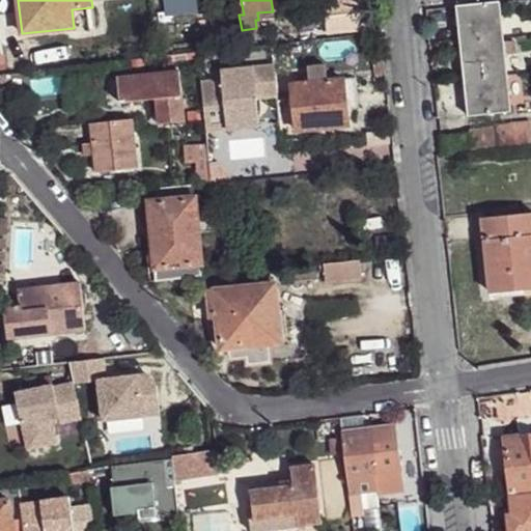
[(296,0),(297,9),(306,8),(315,7),(316,18),(325,17),(327,32),(366,28),(361,0),(359,0),(358,0),(351,1),(350,0),(296,0)]
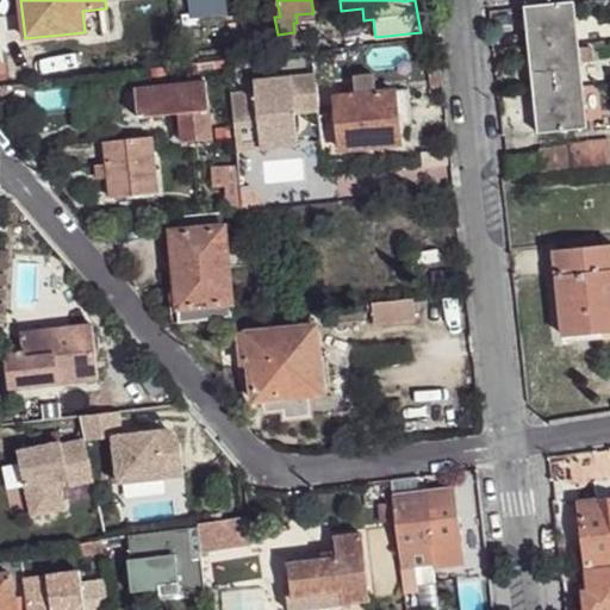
[(574,1),(524,7),(529,49),(579,44),(574,1)]
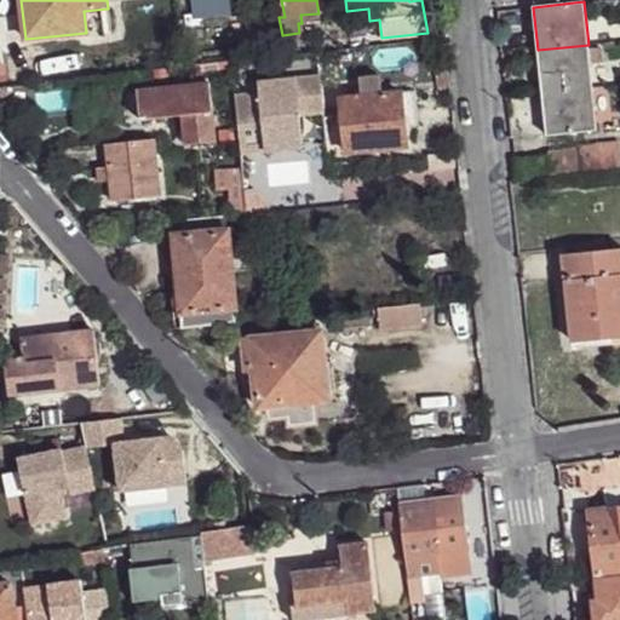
[(357,10),(346,11),(349,24),(360,23),(357,10)]
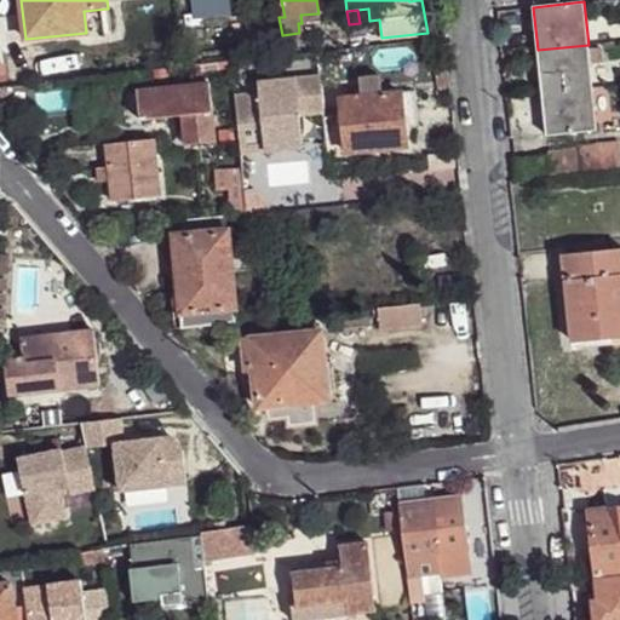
[(268,39),(253,41),(254,56),(269,53),(268,39)]
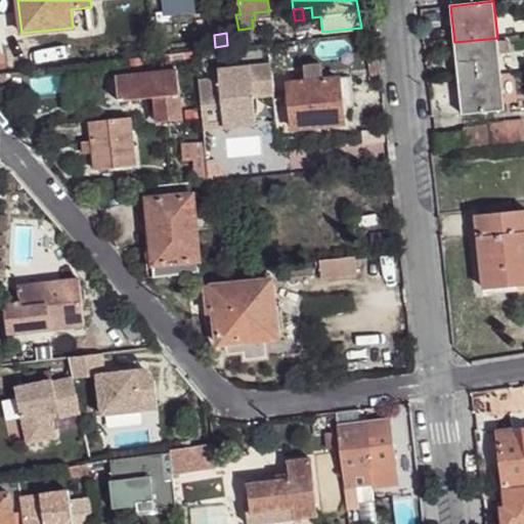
[(497,38),(454,42),(459,79),(501,74),(497,38)]
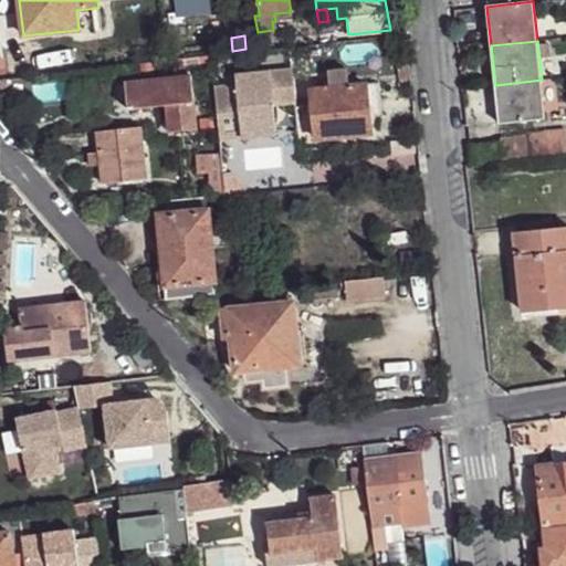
[(236,85),(213,88),(220,139),(275,134),(272,104),(294,102),(290,69),(234,74),(236,85)]
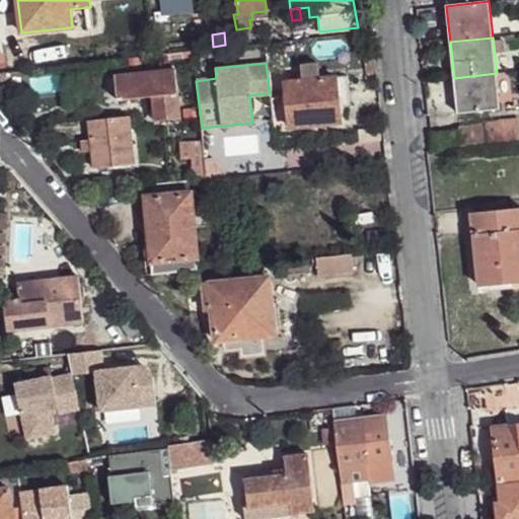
[(274,79),(275,94),(287,93),(291,129),(341,124),(339,107),(337,93),(349,92),(347,76),(319,79),(317,63),(300,65),(302,81),(286,82),(285,77),(274,79)]
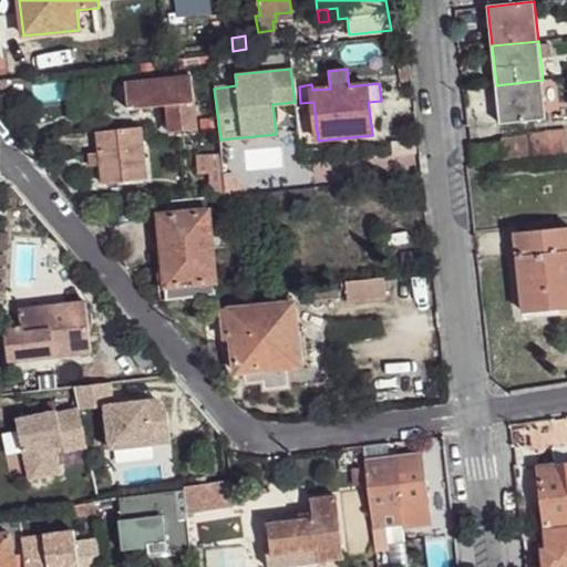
[(192,75),(125,83),(129,110),(165,105),(168,132),(198,129),(192,75)]
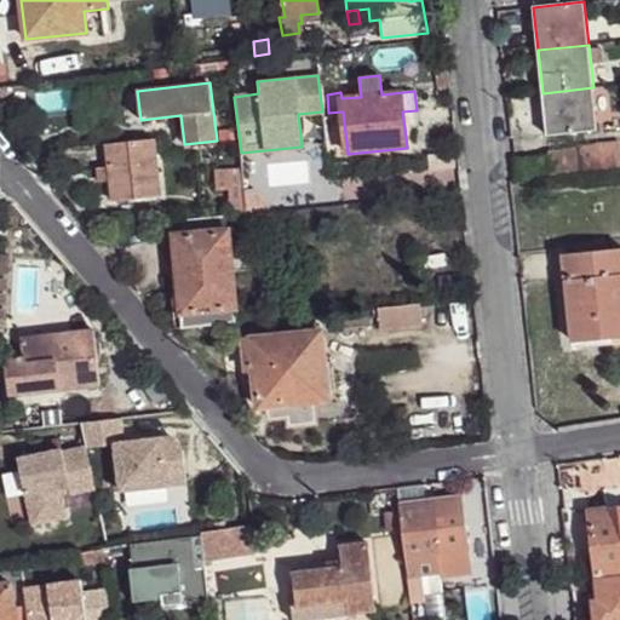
[(593,87),(543,93),(546,136),(597,131),(593,87)]
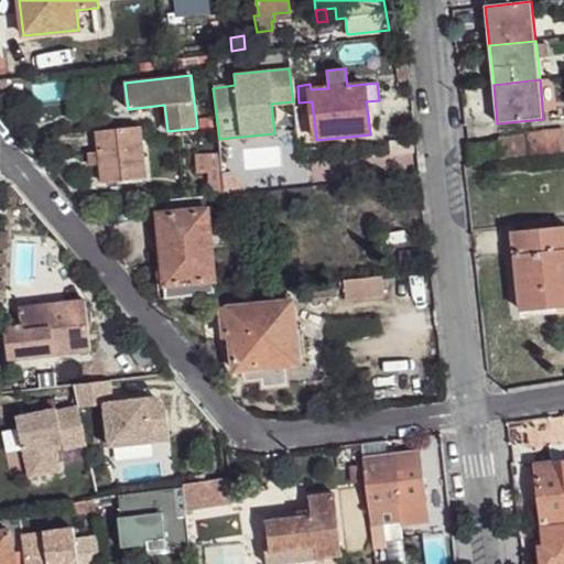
[(379,100),(366,101),(368,117),(380,116),(379,100)]
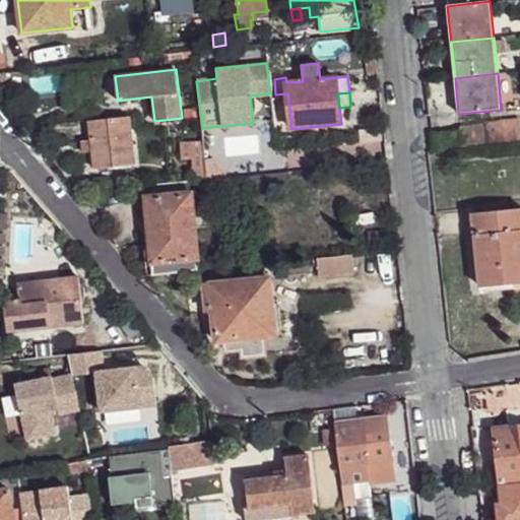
[(129,118),(89,122),(91,139),(93,152),(94,169),(135,165),(129,118)]
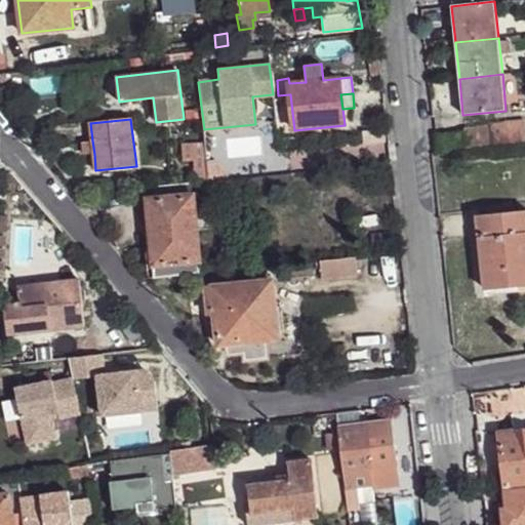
[(489,125),(463,129),(467,150),(524,142),(524,128),(490,133),(489,125)]
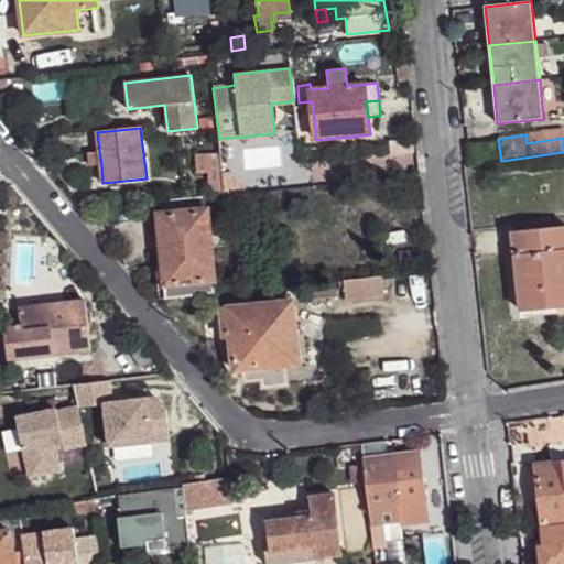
[(99,151),(87,152),(89,166),(101,165),(99,151)]
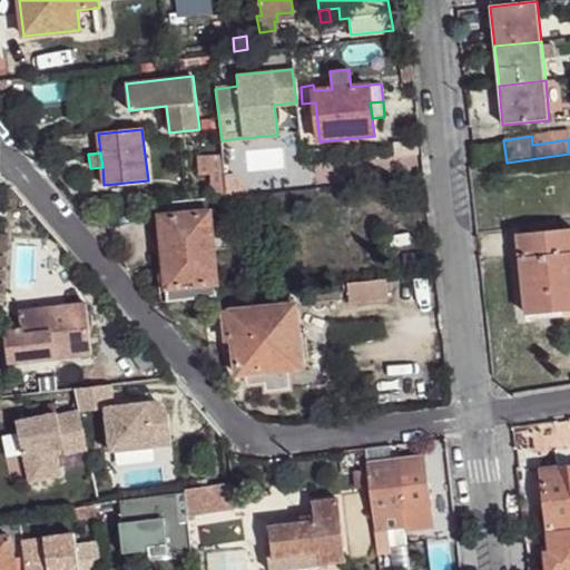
[(224,158),(198,161),(200,178),(212,176),(214,198),(228,197),(225,176),(224,158)]
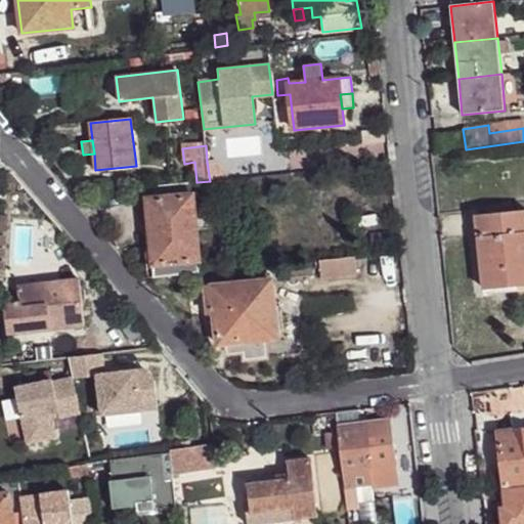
[(146,199),(150,252),(145,252),(147,279),(199,273),(193,194),(146,199)]
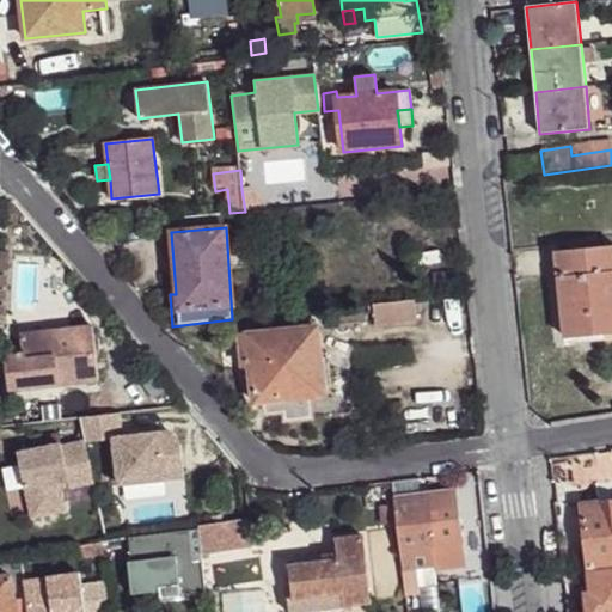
[(598,236),(573,238),(574,249),(599,246),(598,236)]
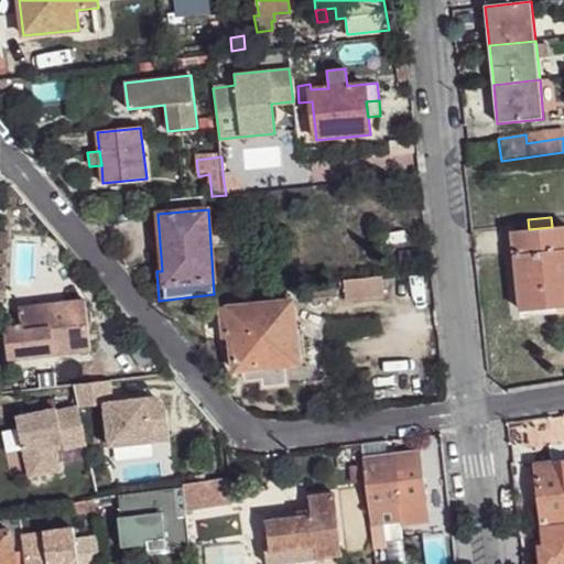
[(512,231),(520,311),(556,307),(563,305),(563,301),(562,285),(563,284),(563,226),(552,227),(529,229),(512,231)]
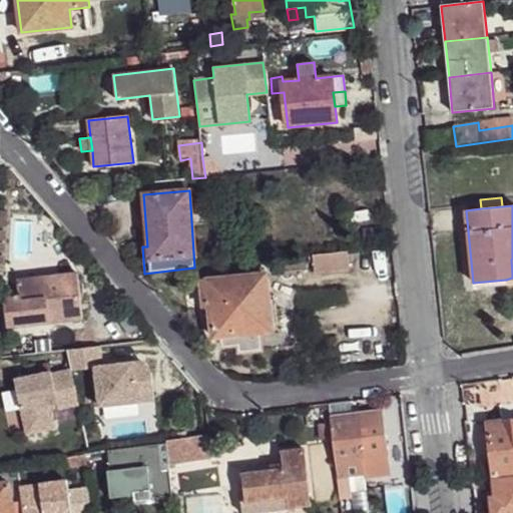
[(380,229),(365,231),(367,245),(382,244),(380,229)]
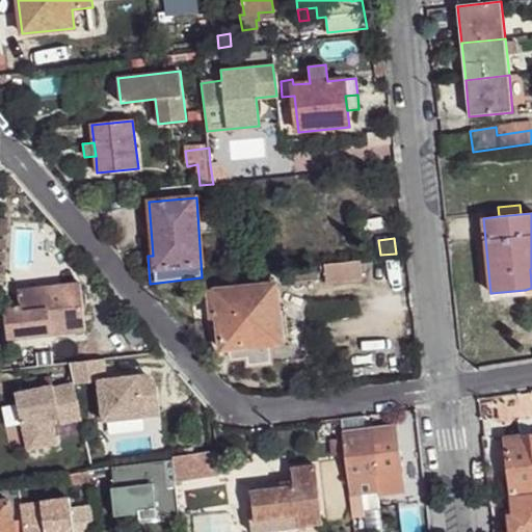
[(324,265),(326,285),(363,281),(361,262),(324,265)]
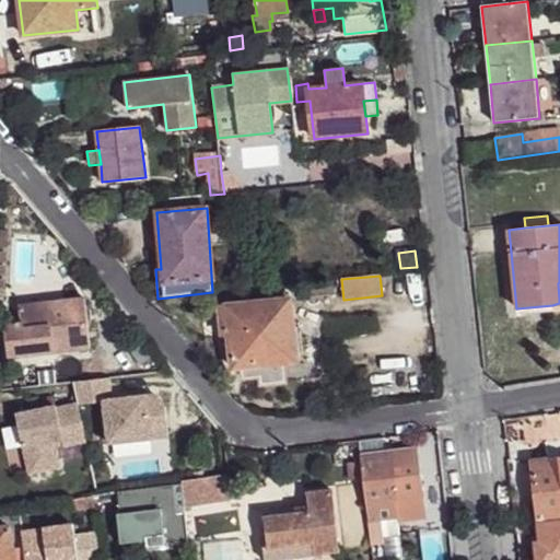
[(304,290),(305,300),(333,298),(331,288),(304,290)]
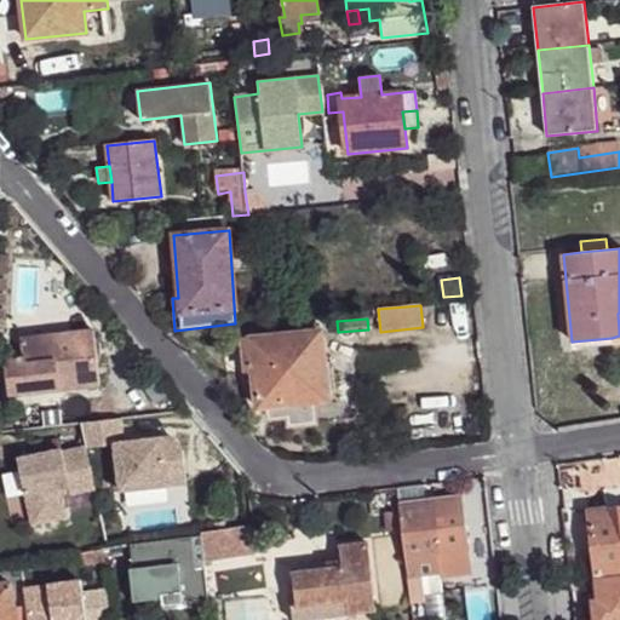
[(245,337),(248,373),(254,373),(259,411),(268,409),(315,405),(329,403),(328,390),(336,389),(332,360),(325,361),(321,328),(319,328),(305,329),(292,331),(268,334),(245,337)]
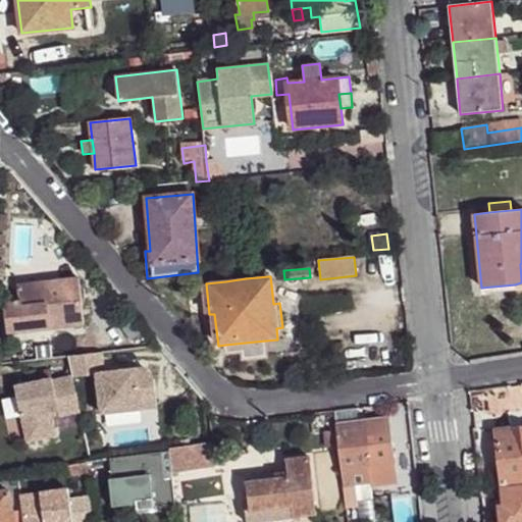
[(79,277),(18,285),(20,304),(7,306),(9,322),(3,323),(5,332),(11,332),(11,330),(20,328),(21,330),(83,323),(81,298),(83,298),(82,286),(80,286),(79,277)]
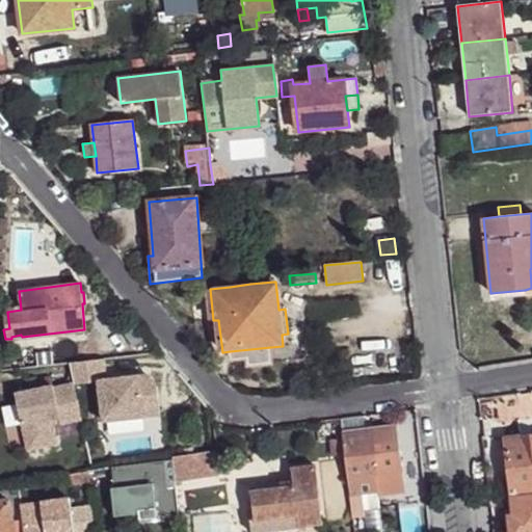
[(270,347),(230,351),(231,360),(247,358),(248,366),(272,363),(270,347)]
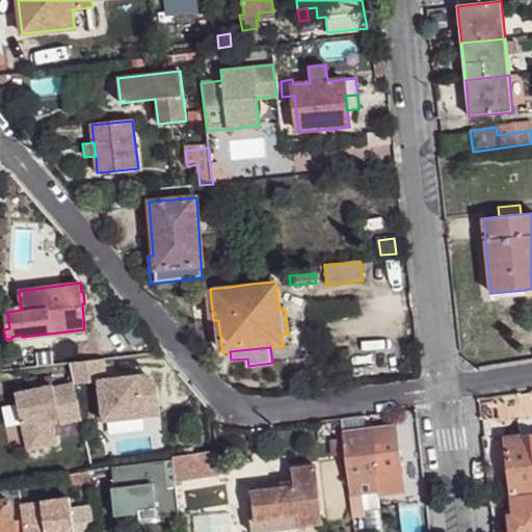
[(68,381),(14,386),(19,447),(53,445),(52,423),(78,421),(75,382),(94,381),(97,421),(158,417),(155,371),(105,375),(104,357),(67,361),(68,381)]
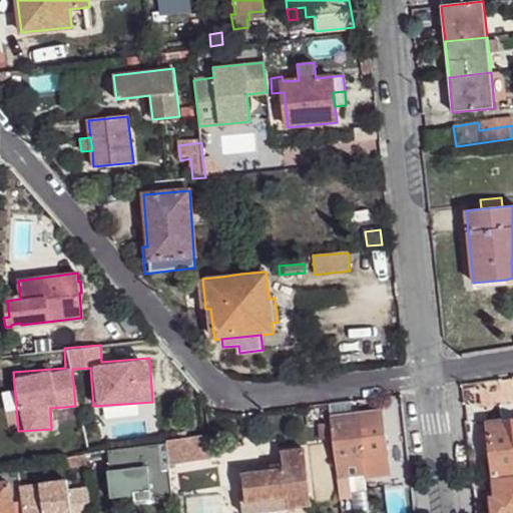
[(332,419),(340,495),(349,494),(349,493),(347,478),(363,475),(364,480),(390,476),(384,413),(332,419)]
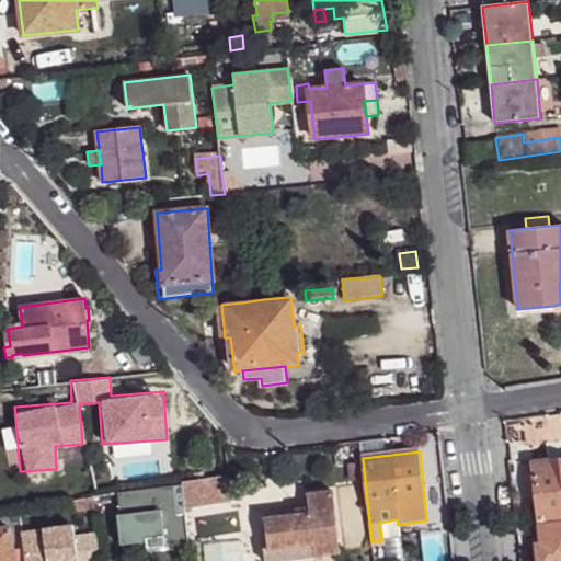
[(560,459),(534,464),(541,524),(560,521),(560,459)]
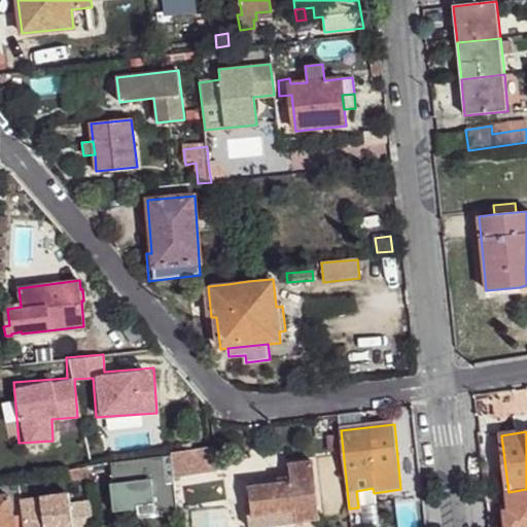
[(338,434),(326,436),(328,452),(340,450),(338,434)]
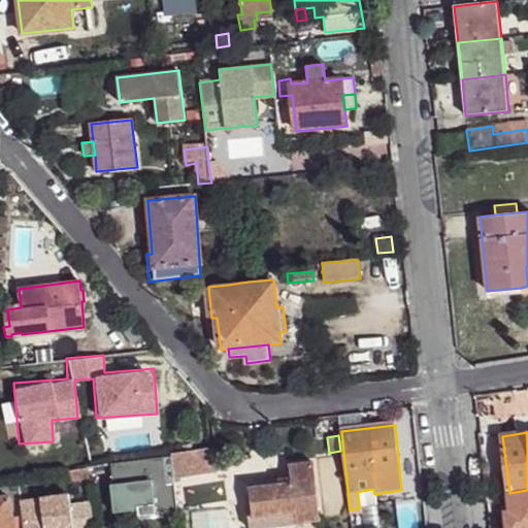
[(212,443),(170,452),(173,468),(216,460),(212,443)]
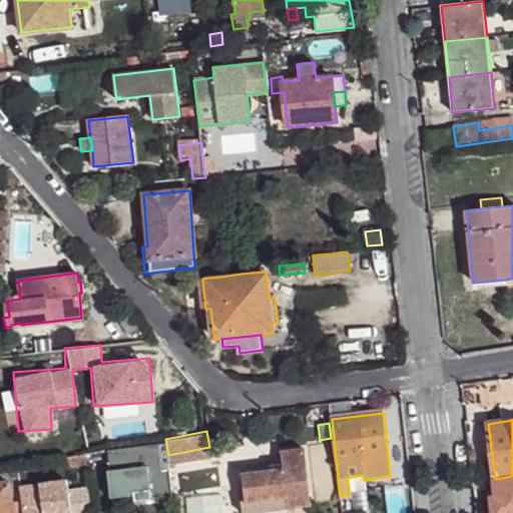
[(165,439),(106,450),(112,495),(133,492),(134,501),(151,499),(150,490),(151,492),(152,492),(153,493),(155,494),(158,496),(161,497),(164,497),(172,496),(165,439)]
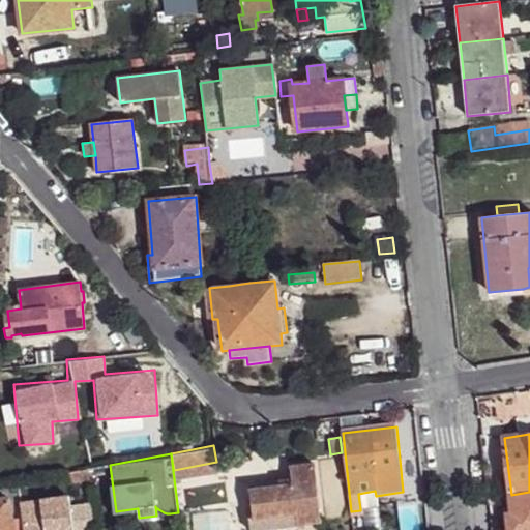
[(294,484),(252,490),(256,518),(297,512),(299,524),(320,522),(314,465),(292,467),(294,484)]
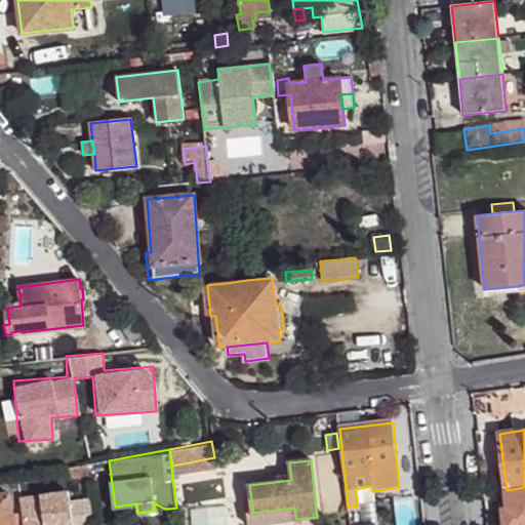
[(86,463),(66,469),(67,478),(87,474),(86,463)]
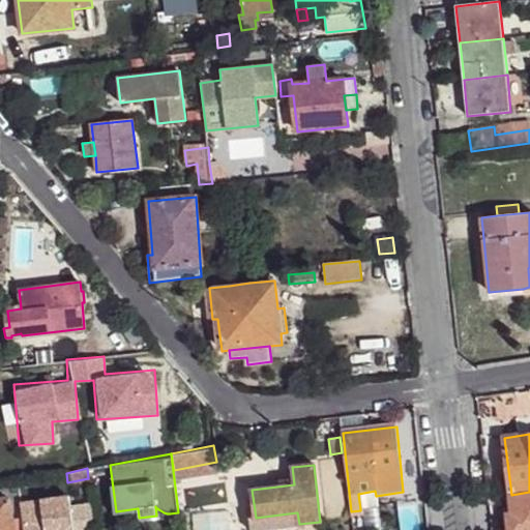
[(375,491),(358,494),(360,509),(378,507),(376,496),(375,491)]
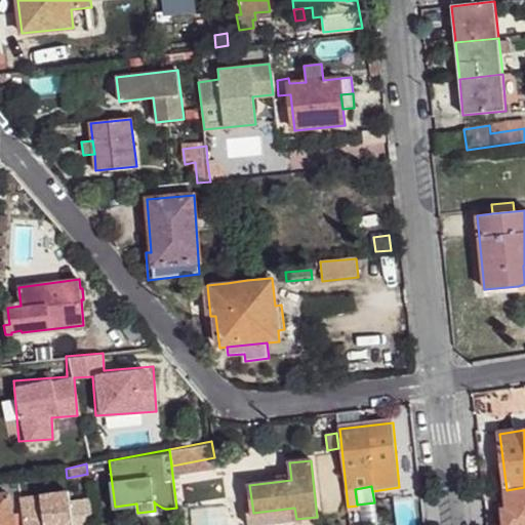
[(501,509),(502,524),(524,524),(524,487),(507,490),(505,491),(507,508),(501,509)]
